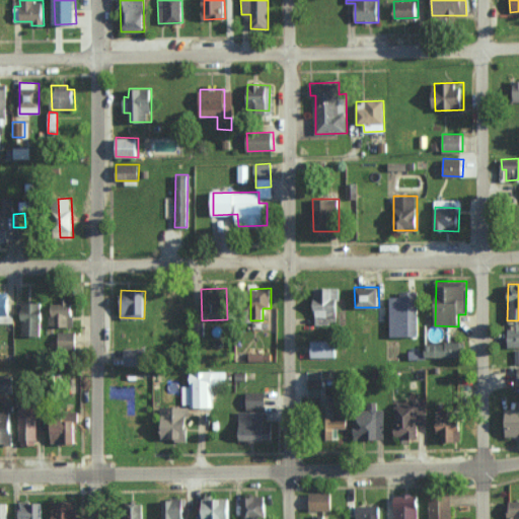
[(420,291),(400,291),(400,297),(390,296),(389,336),(419,337),(420,291)]
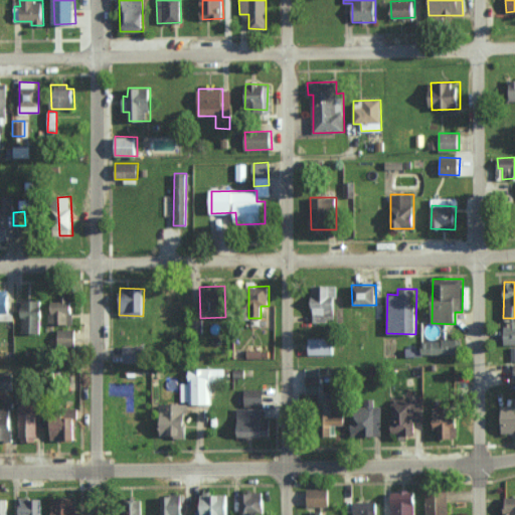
[(0,318),(2,318),(2,312),(10,312),(10,290),(0,290),(0,318)]
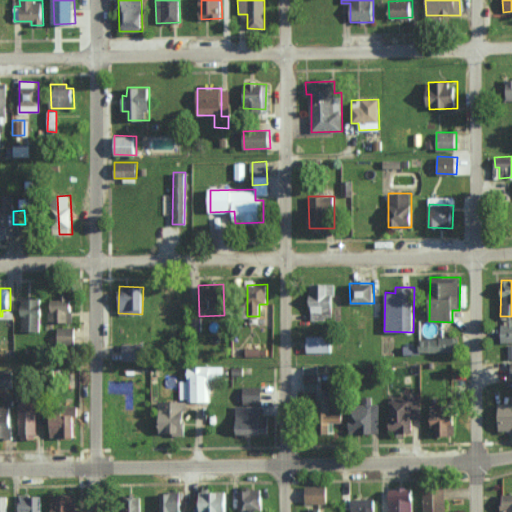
[(50,322),(73,321),(72,295),(59,295),(59,299),(49,300),(50,322)]
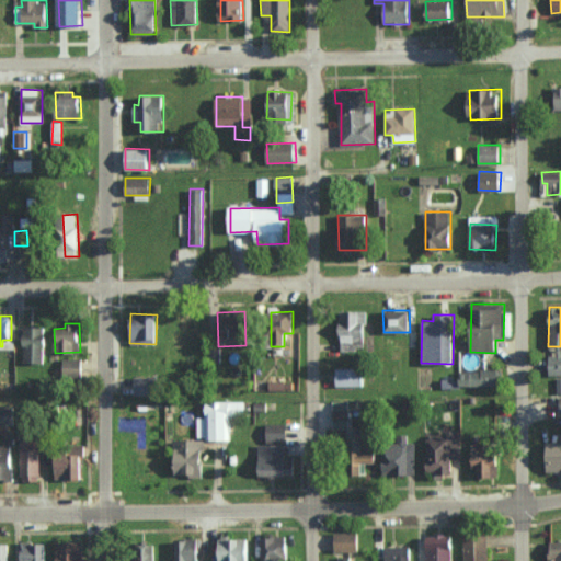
[(23,363),(46,363),(46,327),(24,327),(23,363)]
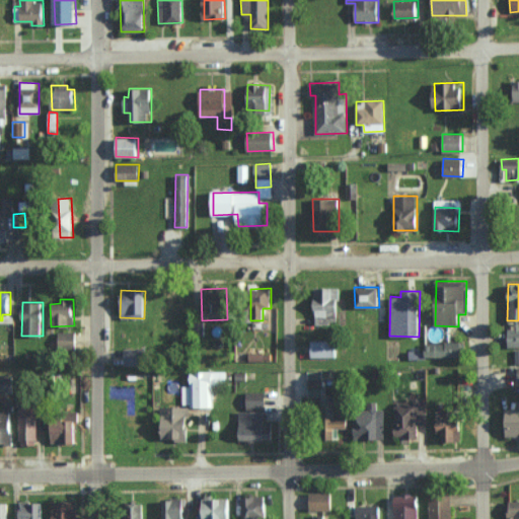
[(509,348),(518,347),(518,328),(517,328),(508,328),(509,348)]
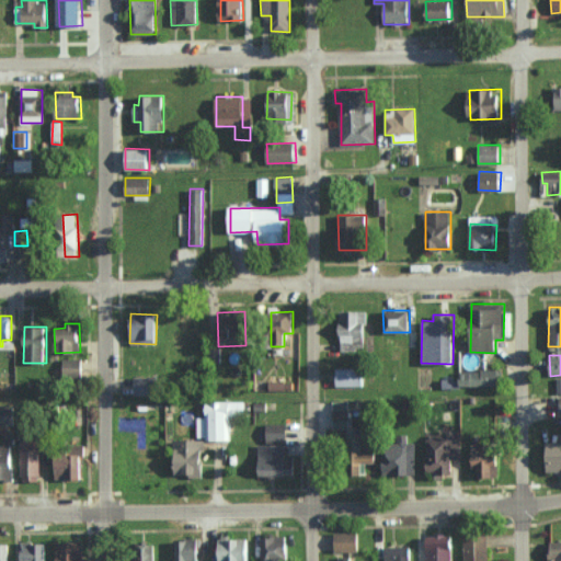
[(82,359),(64,358),(63,377),(81,377),(82,359)]
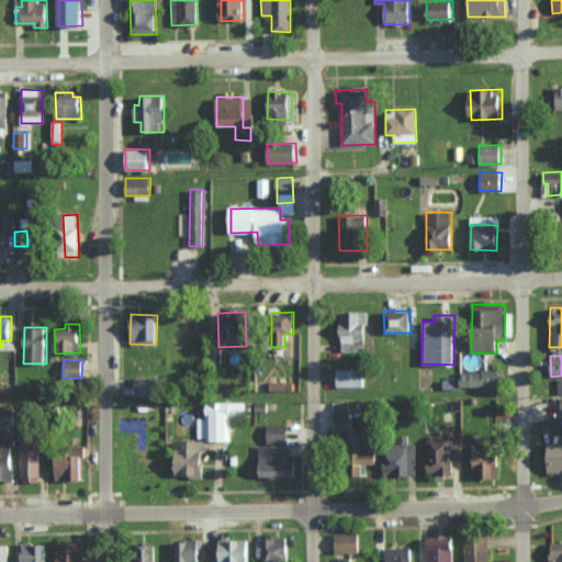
[(364,369),(338,369),(337,386),(363,386),(364,369)]
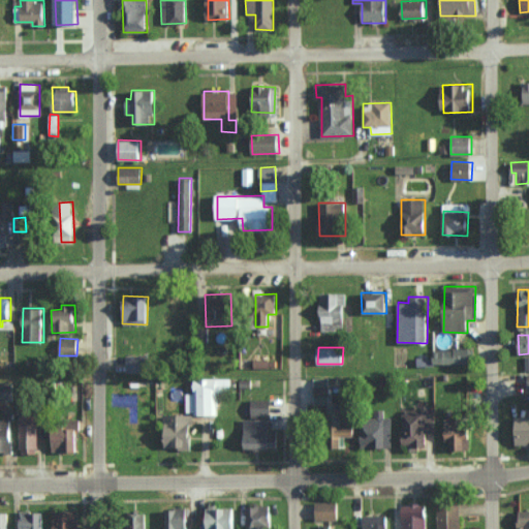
[(434,364),(472,364),(472,349),(434,349),(434,364)]
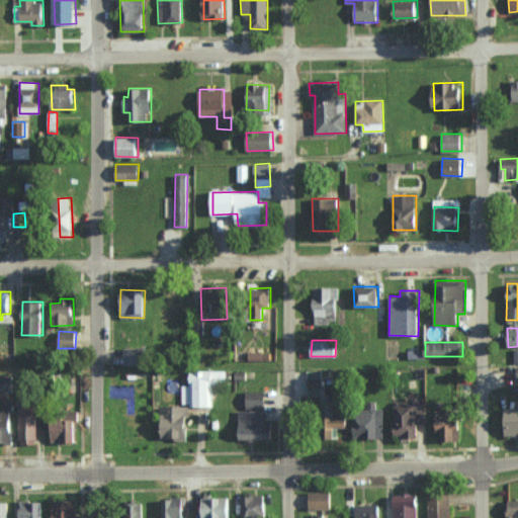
[(124,365),(146,364),(145,347),(124,347),(124,365)]
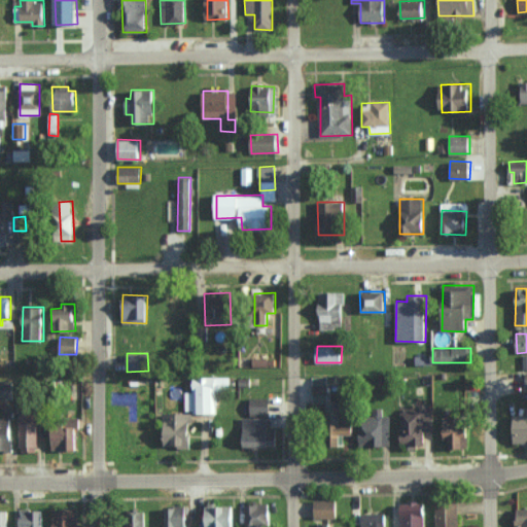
[(313,402),(328,401),(327,376),(313,377),(313,402)]
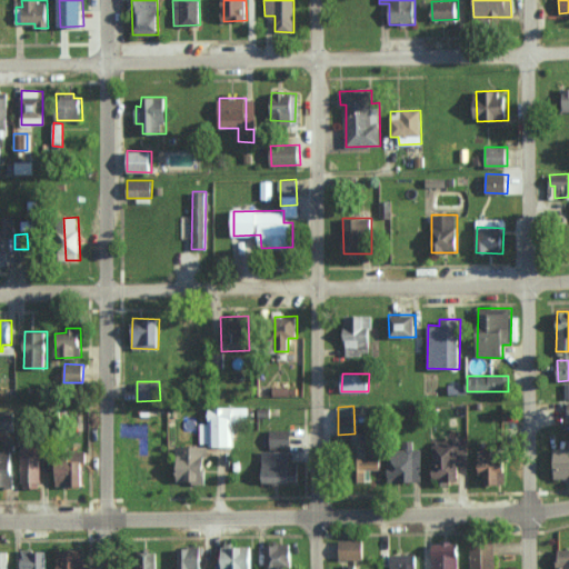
[(248,407),(209,407),(209,422),(200,423),(200,446),(233,445),(233,422),(248,421),(248,407)]
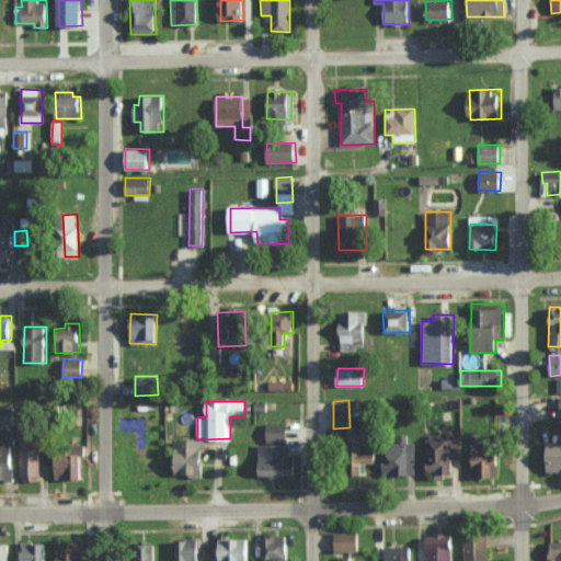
[(287,424),(266,423),(266,442),(287,442),(287,424)]
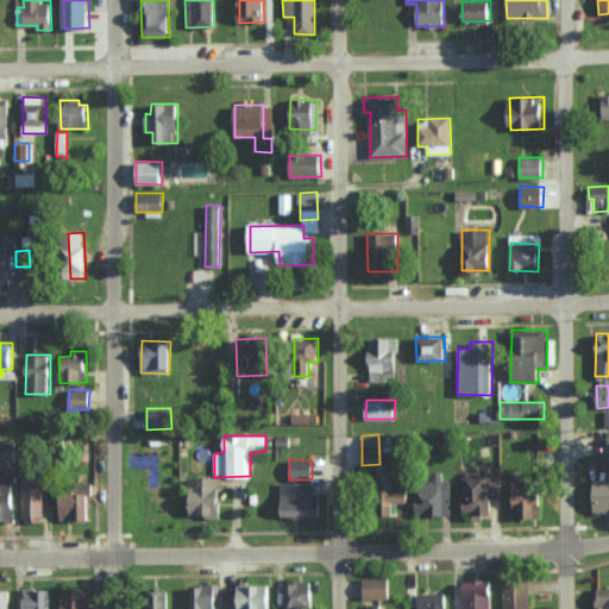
[(502,497),(501,470),(463,471),(465,514),(491,514),(491,497),(502,497)]
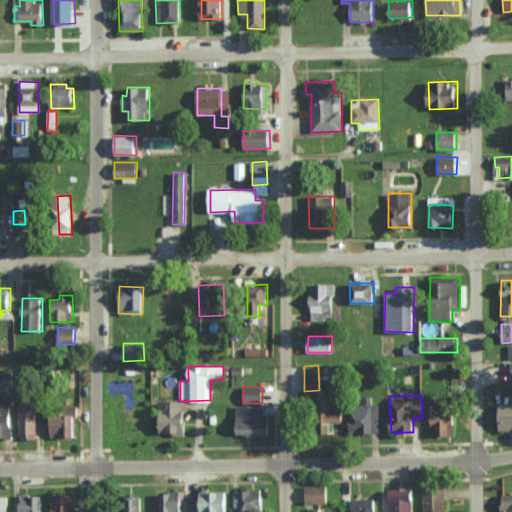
[(3,406),(0,405),(0,438),(12,438),(11,399),(3,400),(3,406)]
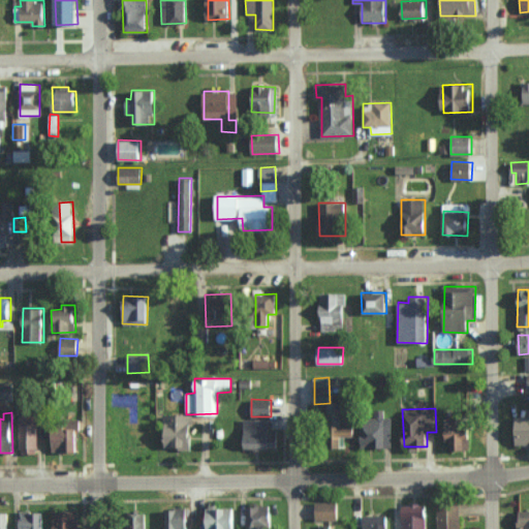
[(20,454),(38,454),(37,414),(19,414),(20,454)]
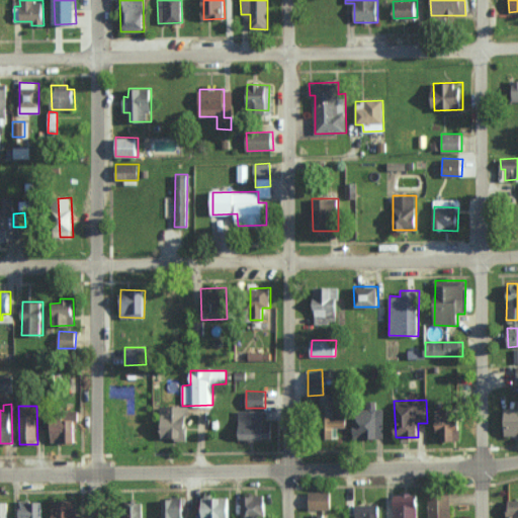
[(163,439),(188,439),(188,406),(162,406),(163,439)]
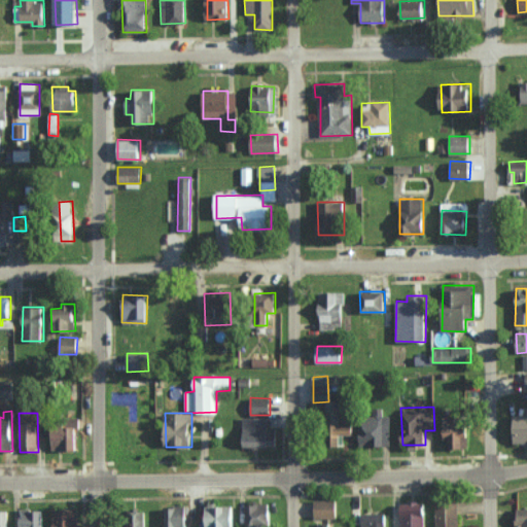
[(526,414),(515,414),(514,444),(526,444),(526,414)]
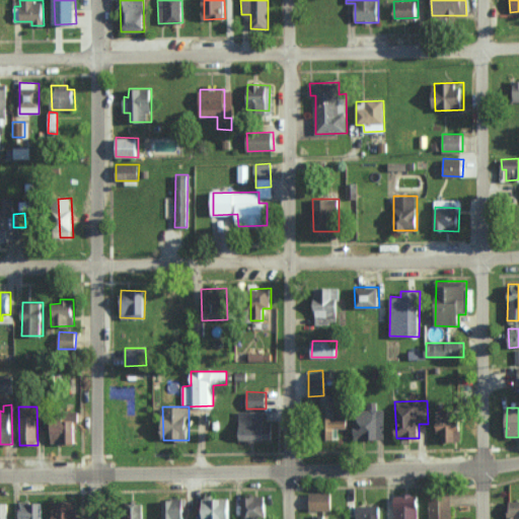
[(384,439),(384,409),(354,410),(355,440),(384,439)]
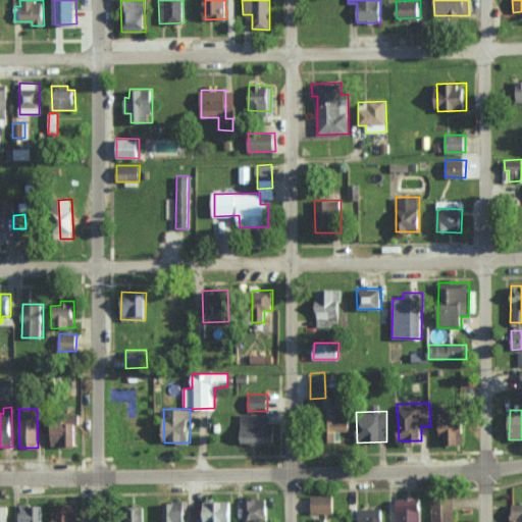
[(241,442),(275,442),(275,424),(265,424),(265,414),(241,413),(241,442)]
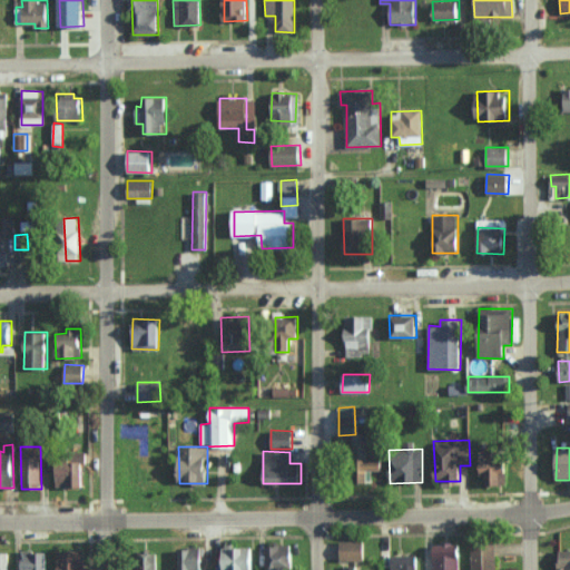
[(479,474),(487,474),(487,484),(508,484),(508,451),(480,451),(479,474)]
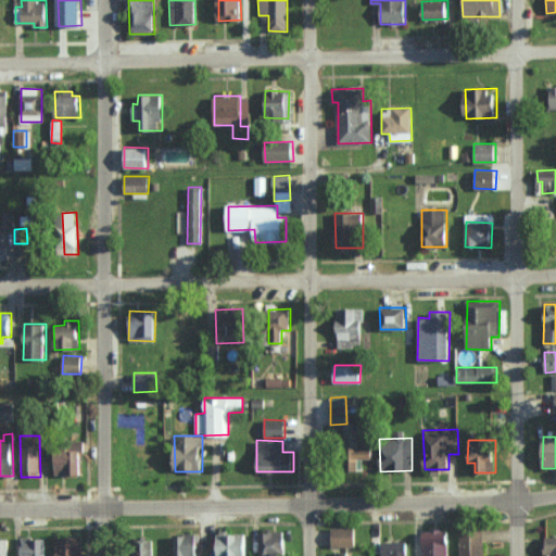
[(76,474),(76,447),(54,447),(53,472),(76,474)]
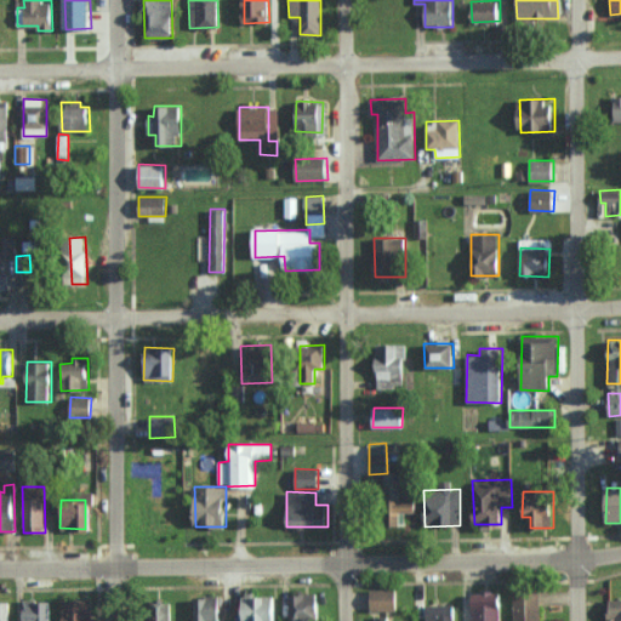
[(417,512),(417,500),(391,500),(389,523),(399,523),(400,512),(417,512)]
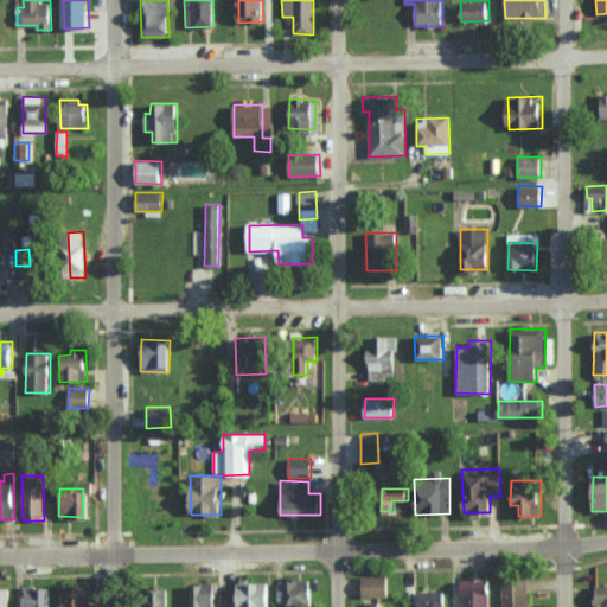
[(388,596),(389,576),(362,575),(362,595),(388,596)]
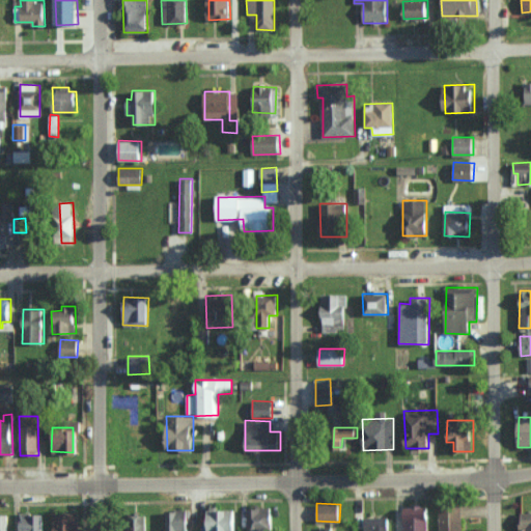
[(428,530),(428,505),(404,505),(403,530),(428,530)]
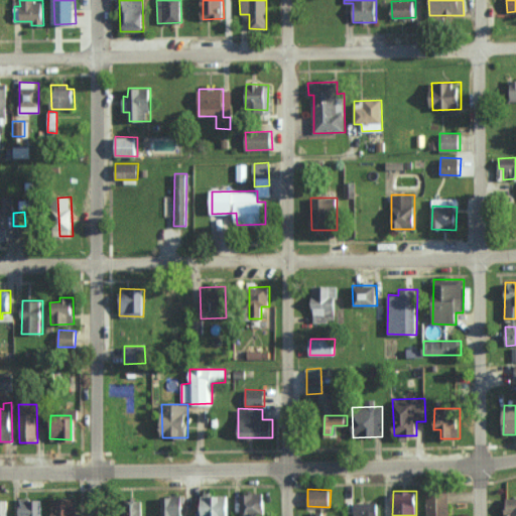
[(427,492),(427,515),(448,515),(448,492),(427,492)]
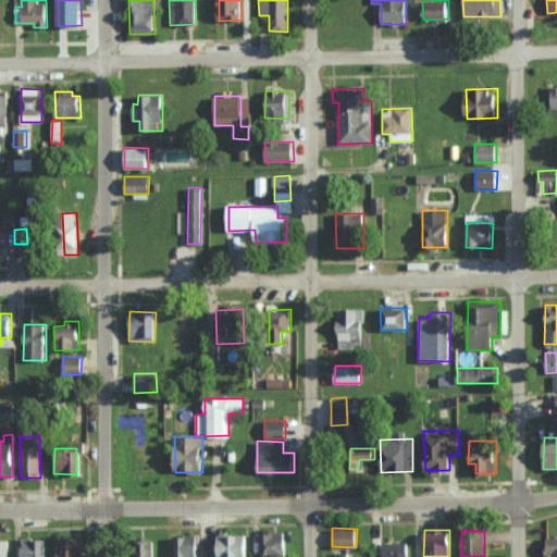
[(217,556),(248,556),(249,533),(218,533),(217,556)]
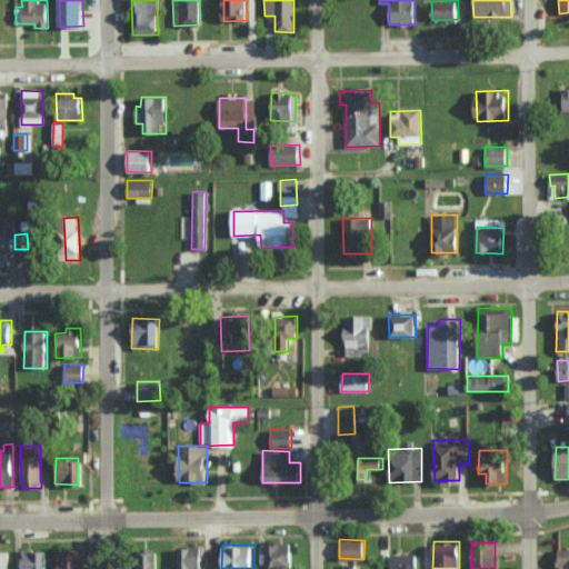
[(266,568),(292,568),(293,545),(267,545),(266,568)]
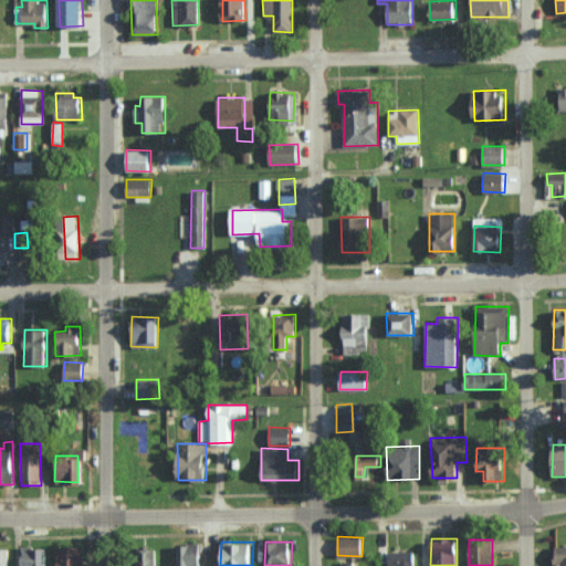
[(176,565),(200,565),(201,544),(177,544),(176,565)]
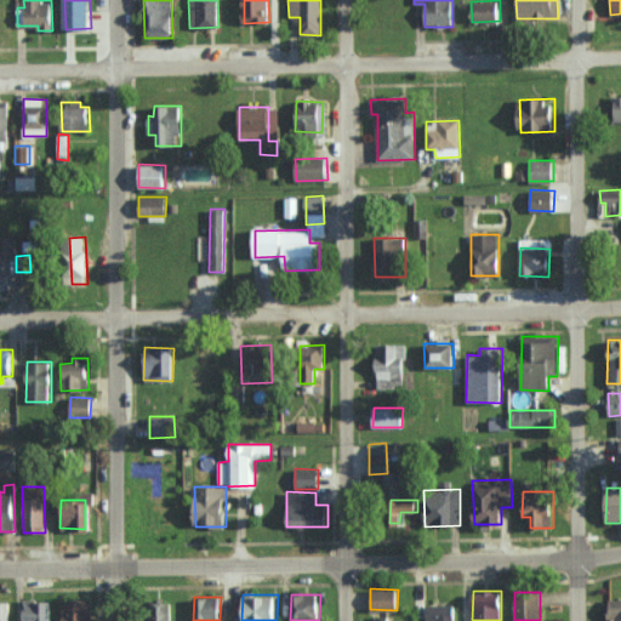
[(620,620),(620,598),(610,598),(609,619),(614,619),(613,620),(620,620)]
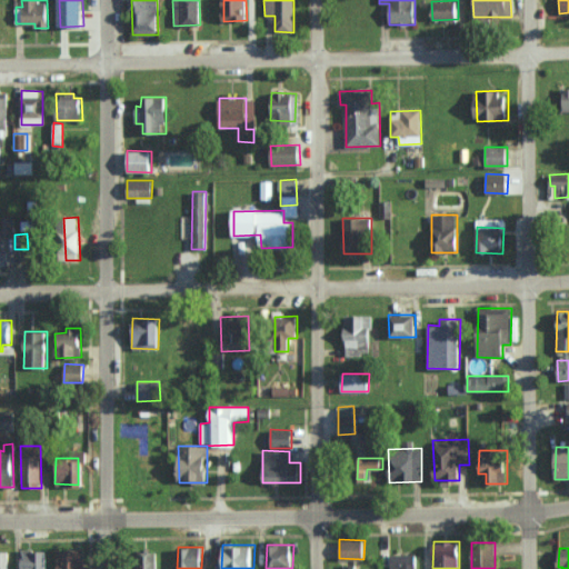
[(57,568),(86,568),(86,549),(58,549),(57,568)]
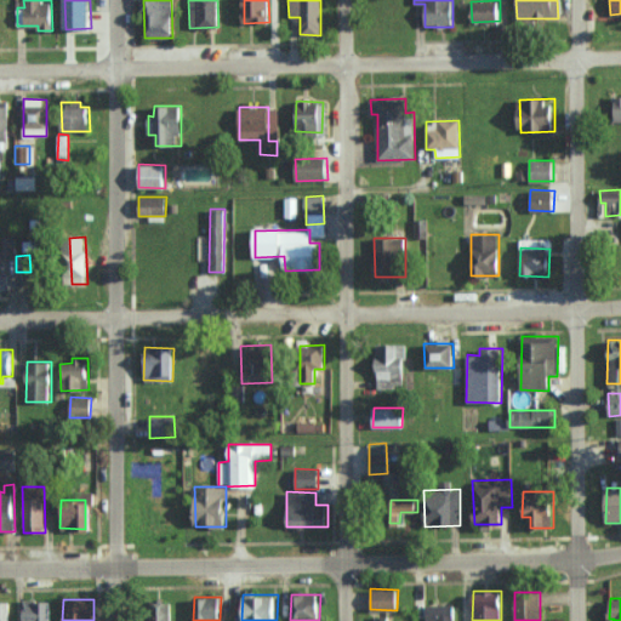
[(22,620),(50,620),(50,600),(22,600),(22,620)]
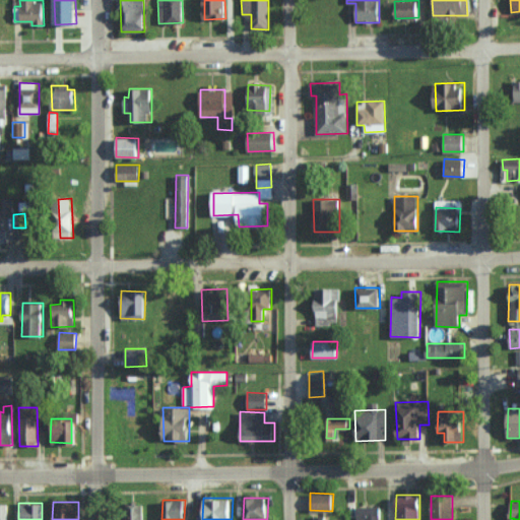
[(380,519),(381,506),(356,507),(356,519),(380,519)]
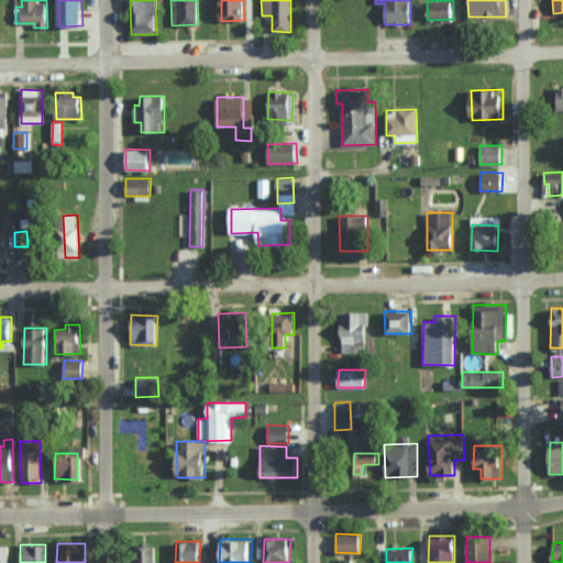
[(155,562),(155,552),(139,552),(139,562),(155,562)]
